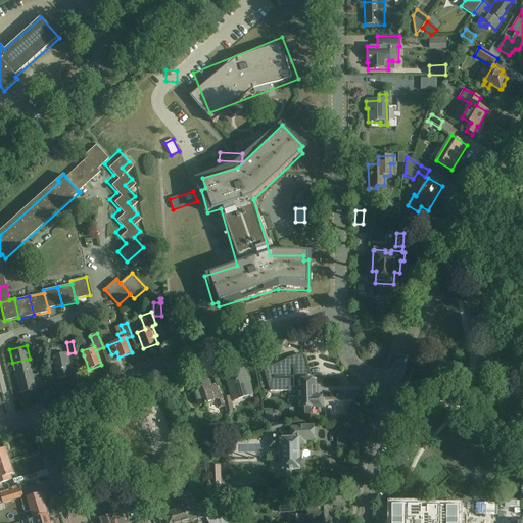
[(57,378),(72,375),(66,353),(53,357),(57,378)]
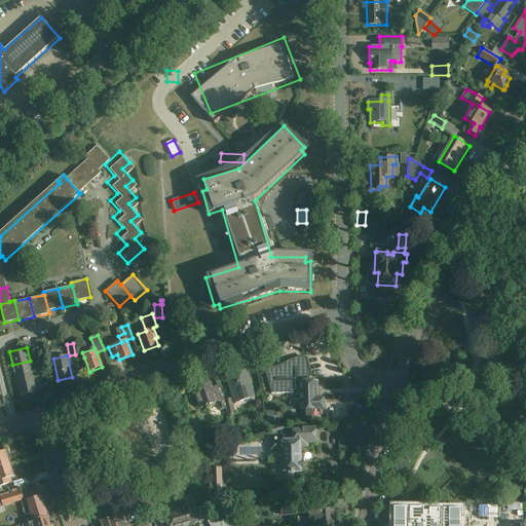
[(317,400),(317,381),(307,381),(307,378),(311,378),(305,358),(293,361),(280,367),(265,371),(271,393),(300,393),(300,410),(301,410),(301,417),(306,417),(321,417),(321,410),(324,410),(324,400),(317,400)]
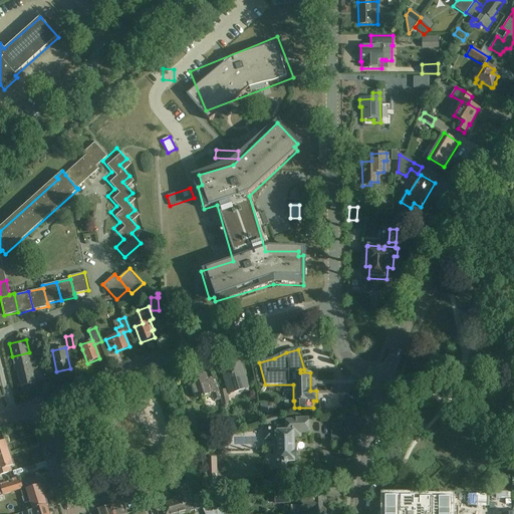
[(29,352),(12,356),(15,369),(17,369),(30,366),(30,364),(31,363),(29,352)]
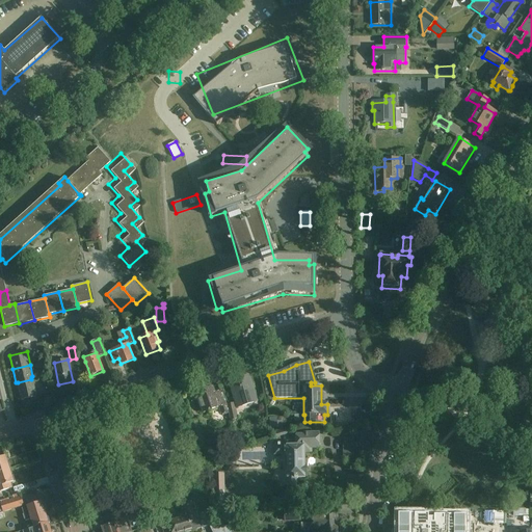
[(237,407),(257,401),(248,376),(231,381),(232,384),(230,386),(237,407)]
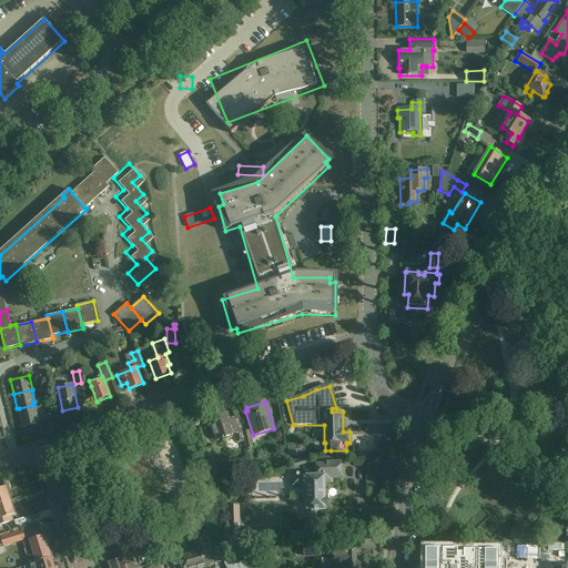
[(33,405),(19,408),(23,426),(38,423),(33,405)]
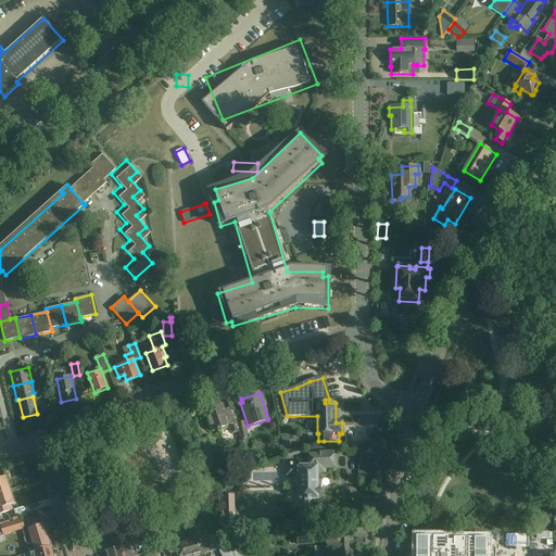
[(231,432),(232,431),(236,441),(240,440),(237,424),(231,408),(219,413),(217,406),(205,411),(213,431),(229,426),(231,432)]
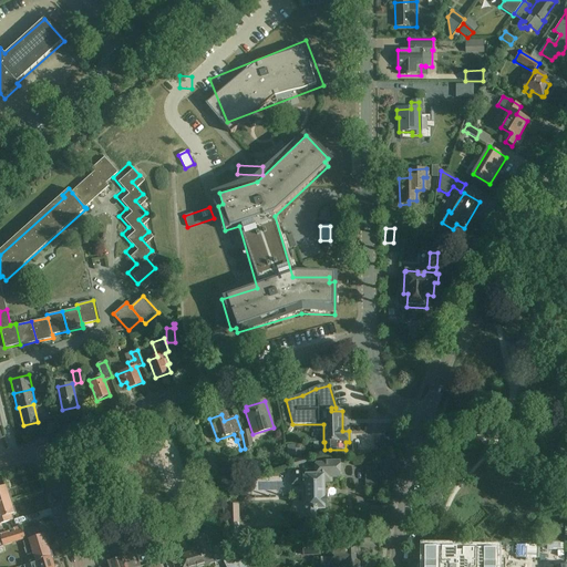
[(249,430),(241,432),(245,449),(253,446),(249,430)]
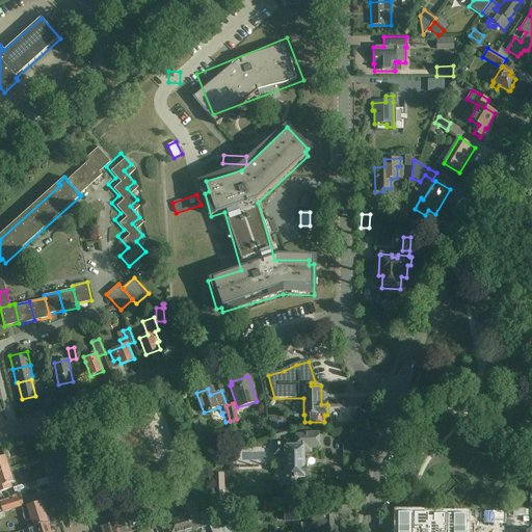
[(303,434),(296,435),(296,446),(285,446),(285,467),(287,467),(287,477),(287,486),(289,486),(289,488),(294,488),(294,486),(296,486),(296,479),(298,479),(298,478),(306,478),(306,477),(308,477),(307,466),(304,466),(304,453),(312,453),(312,449),(320,448),(319,432),(303,433),(303,434)]
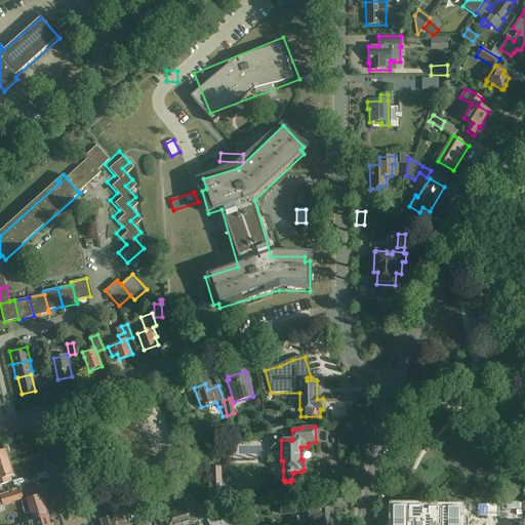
[(0,451),(0,465),(9,462),(5,450),(0,451)]
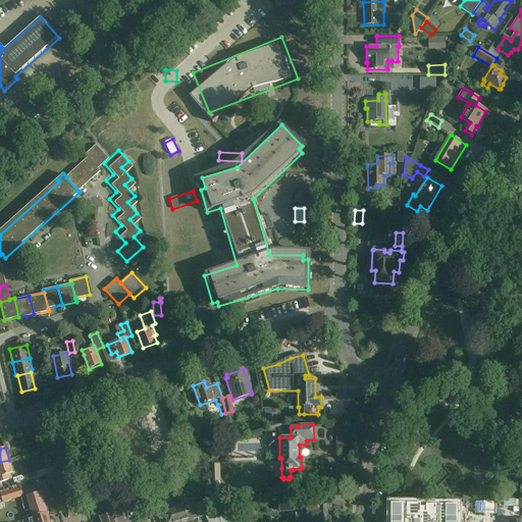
[(9,460),(0,462),(0,481),(11,478),(9,473),(13,472),(9,460)]
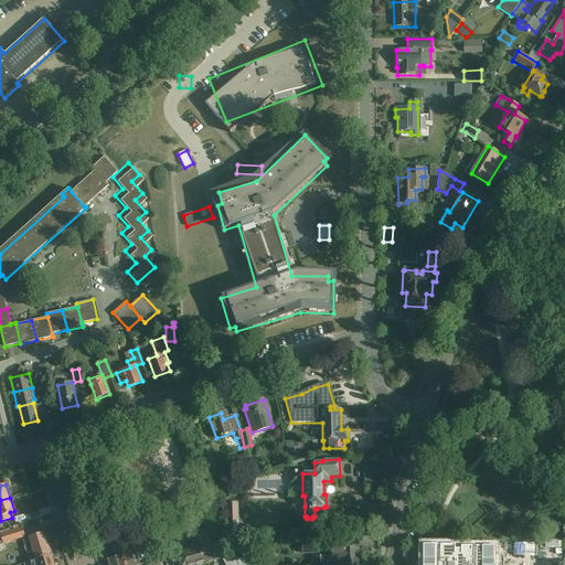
[(228,522),(238,521),(237,503),(227,503),(228,522)]
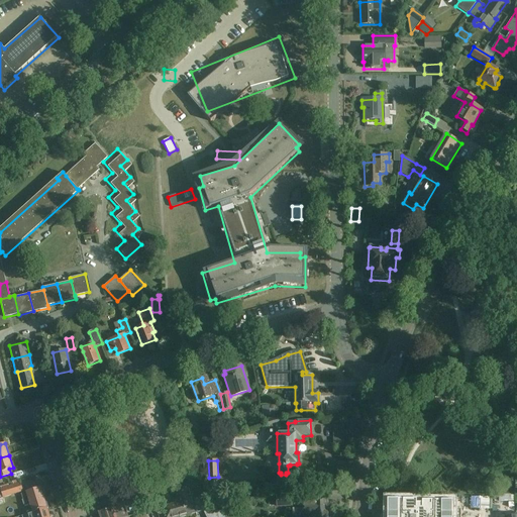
[(175,492),(177,501),(192,497),(188,482),(168,488),(169,493),(175,492)]
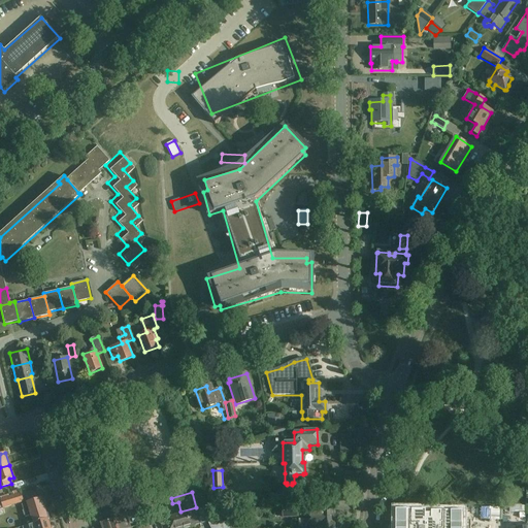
[(21,493),(0,499),(3,507),(3,509),(24,502),(21,493)]
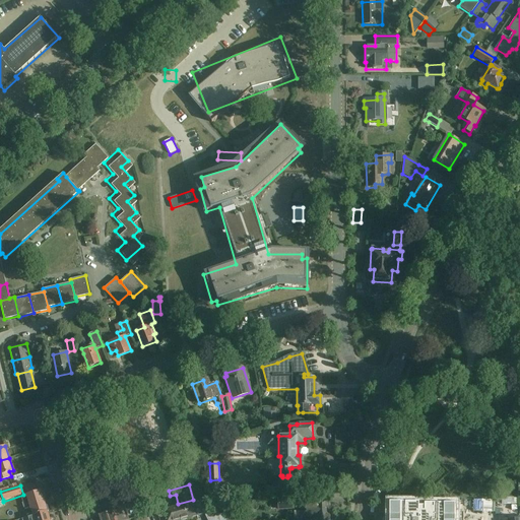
[(47,511),(43,498),(41,491),(21,497),(25,509),(30,507),(33,515),(34,515),(47,511)]
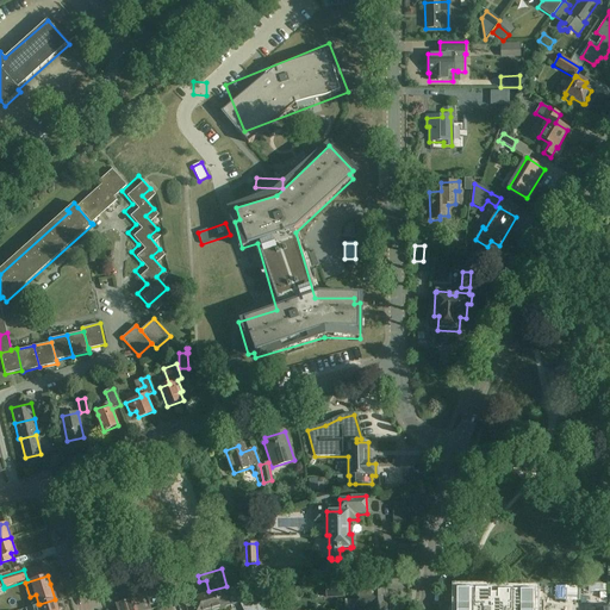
[(325,599),(346,598),(344,584),(324,586),(325,599)]
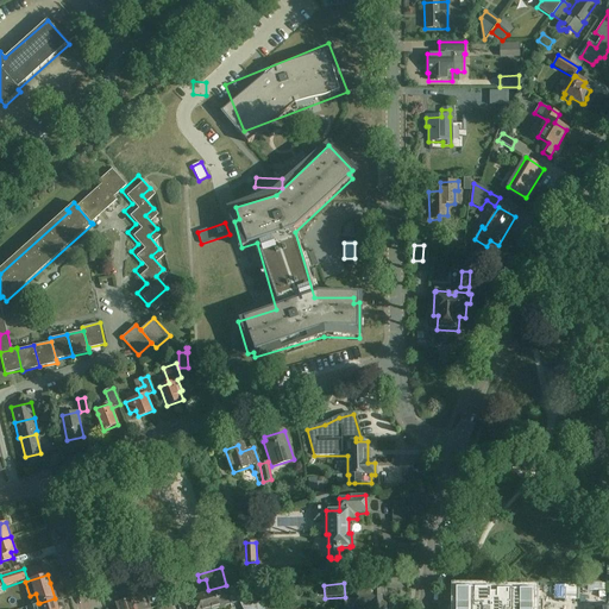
[(353,586),(353,600),(385,600),(385,584),(369,584),(369,585),(353,586)]
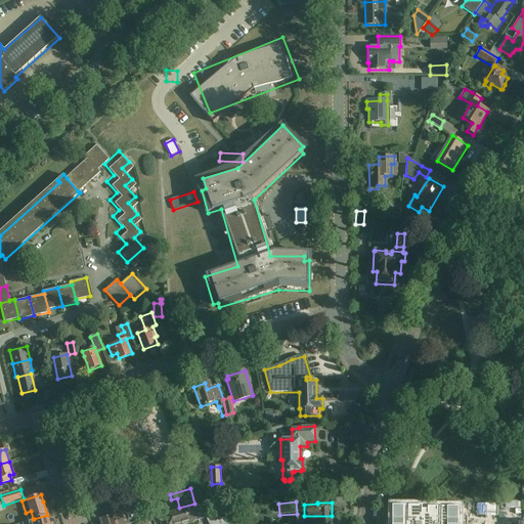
[(101,519),(102,523),(123,523),(121,514),(126,512),(124,504),(103,510),(106,518),(101,519)]
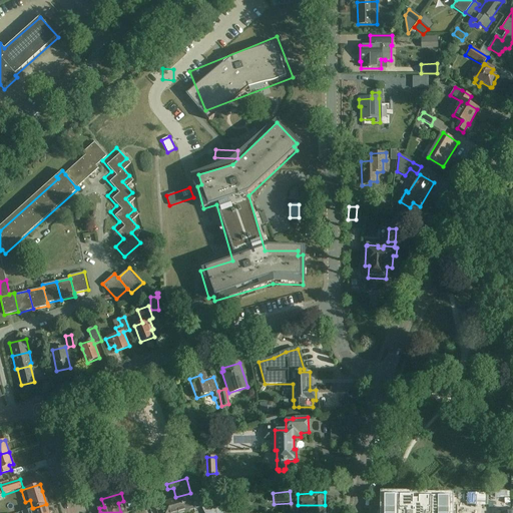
[(174,499),(177,512),(179,512),(194,509),(190,493),(175,497),(174,499)]
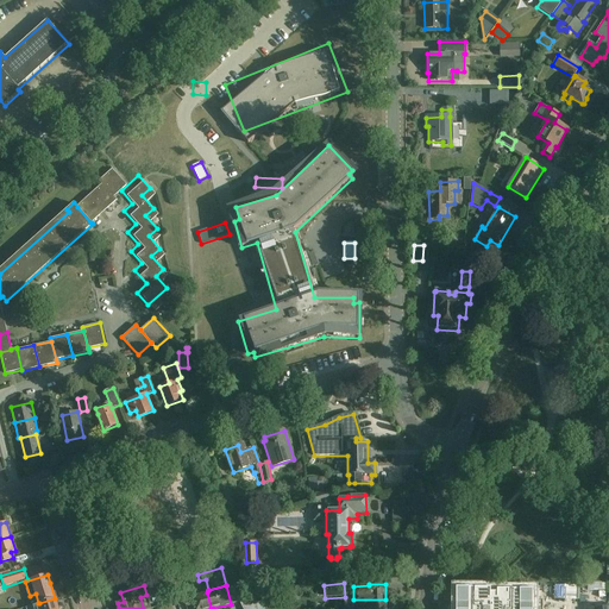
[(193,608),(211,608),(207,592),(196,596),(194,589),(189,591),(193,608)]
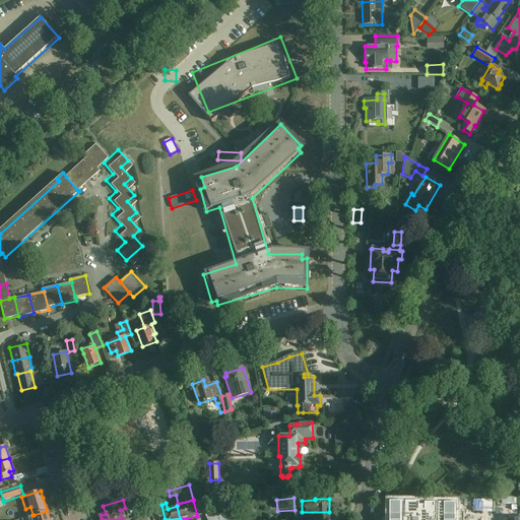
[(489,519),(490,505),(393,505),(392,519),(489,519)]
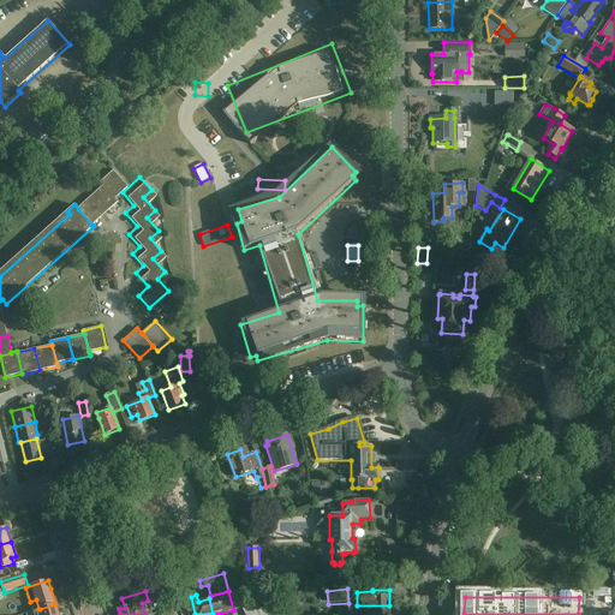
[(244,613),(255,608),(252,601),(239,602),(244,613)]
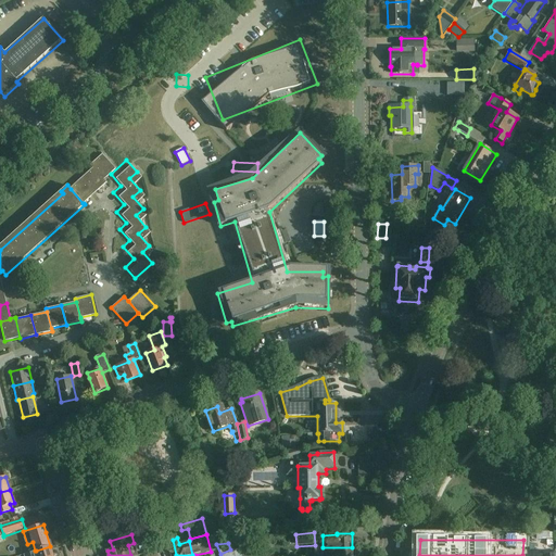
[(53,555),(50,546),(36,551),(35,551),(24,554),(24,555),(53,555)]
